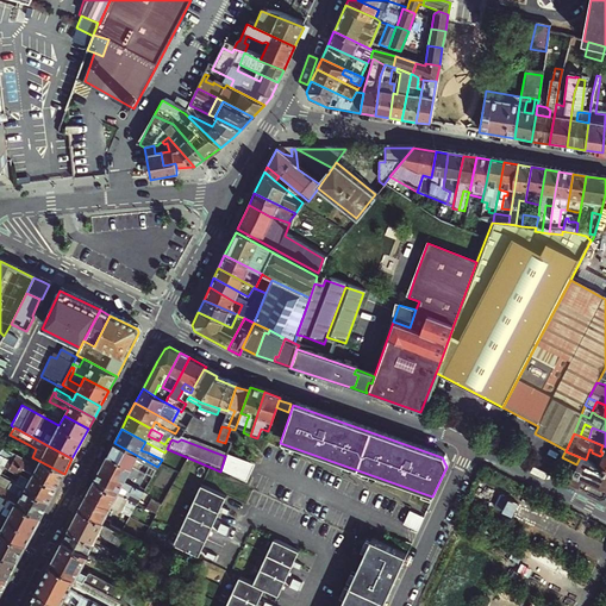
[(157,467),(114,443),(107,456),(131,469),(135,461),(141,466),(154,473),(157,467)]
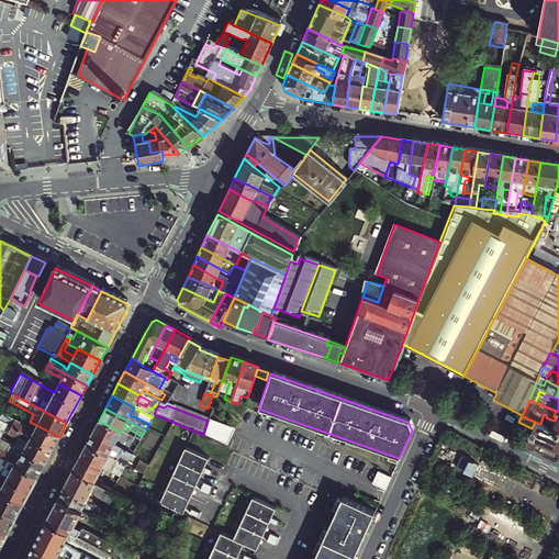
[(558,421),(555,420),(554,421),(546,417),(546,415),(544,414),(540,424),(551,428),(550,429),(558,433),(558,421)]
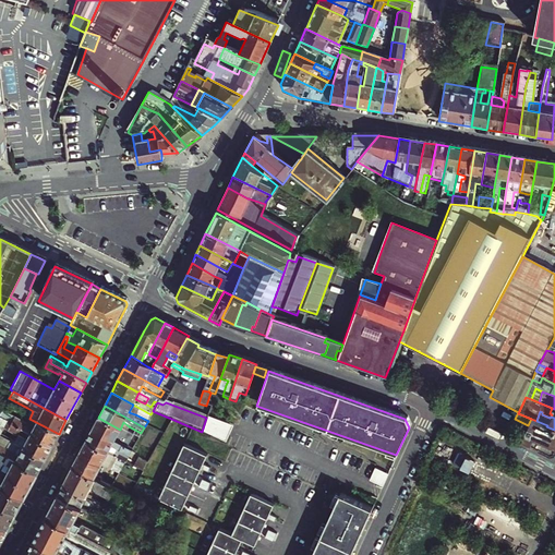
[(1,412),(0,414),(0,420),(51,447),(59,434),(32,420),(27,426),(1,412)]
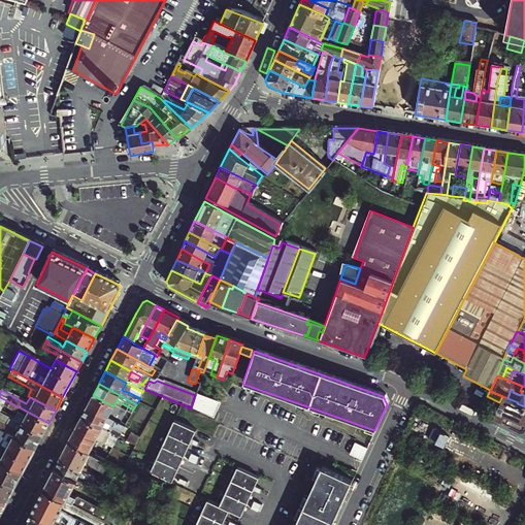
[(103,417),(124,427),(127,422),(113,414),(109,413),(113,406),(93,395),(86,407),(103,417)]
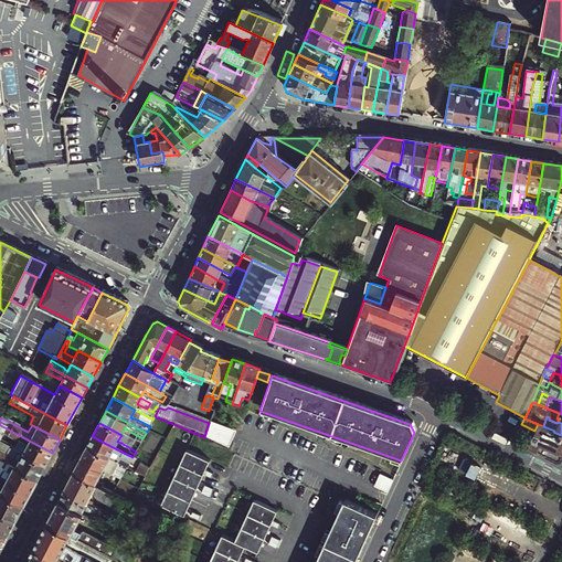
[(534,431),(527,448),(555,464),(561,462),(561,457),(561,435),(553,432),(554,431),(543,426),(538,424),(534,431)]
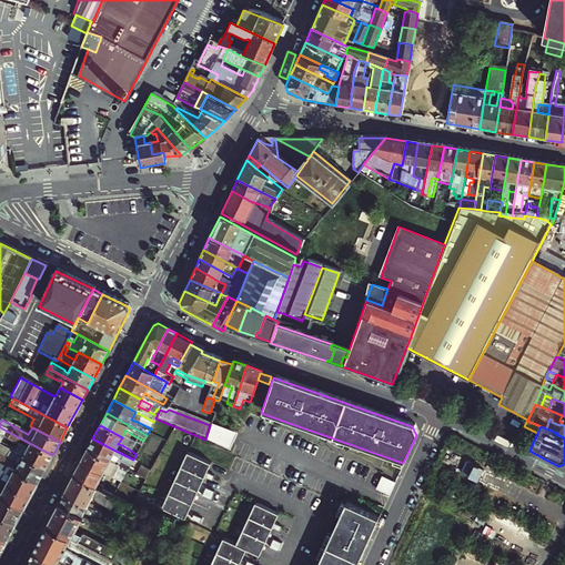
[(17,446),(13,453),(44,470),(52,455),(0,427),(0,443),(2,437),(6,440),(6,441),(17,446)]
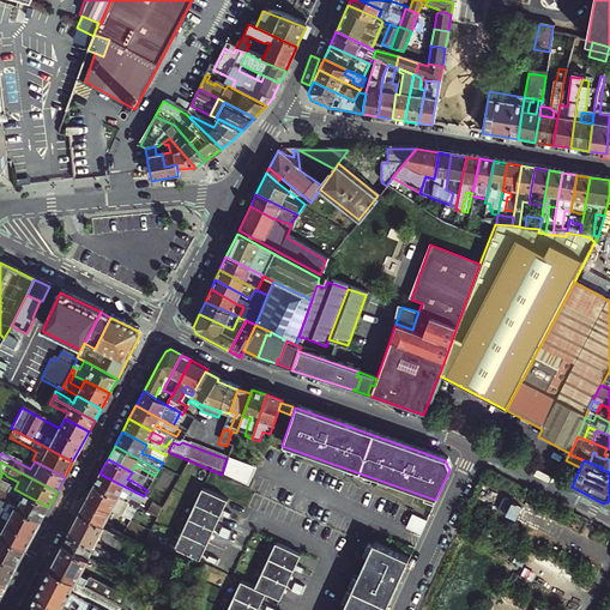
[(138,475),(142,469),(136,464),(132,472),(138,475)]
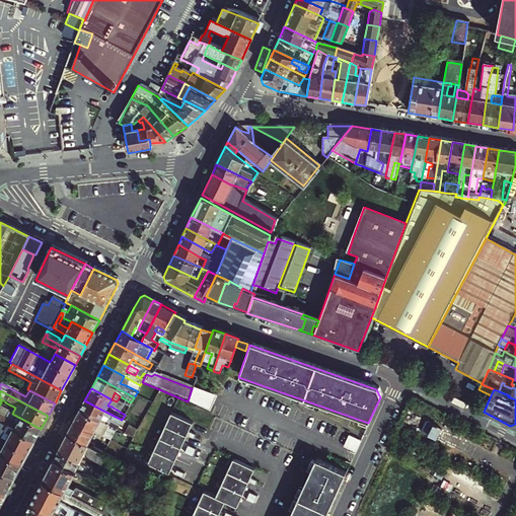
[(119,426),(122,420),(101,410),(84,400),(78,412),(98,423),(107,427),(109,422),(119,426)]
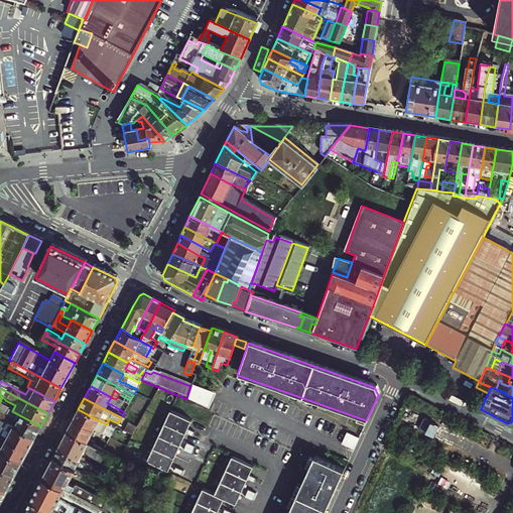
[(0,421),(33,439),(40,426),(12,411),(9,409),(5,416),(0,413),(0,421)]
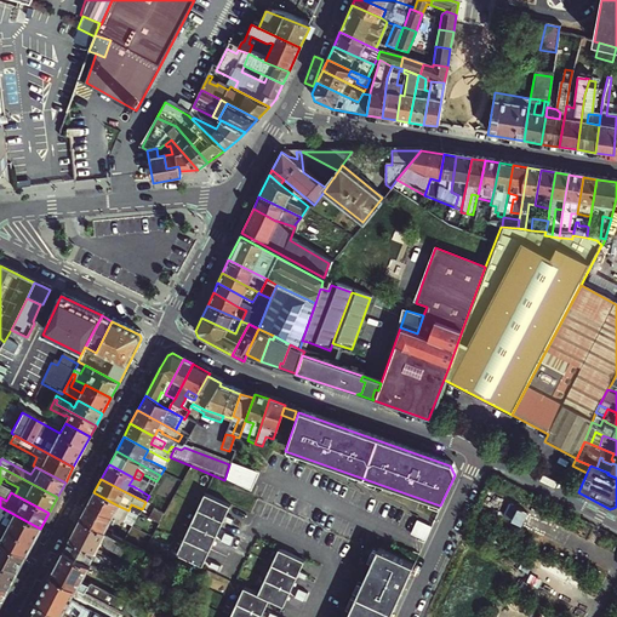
[(118,506),(93,492),(86,507),(131,530),(133,524),(120,516),(114,514),(118,506)]
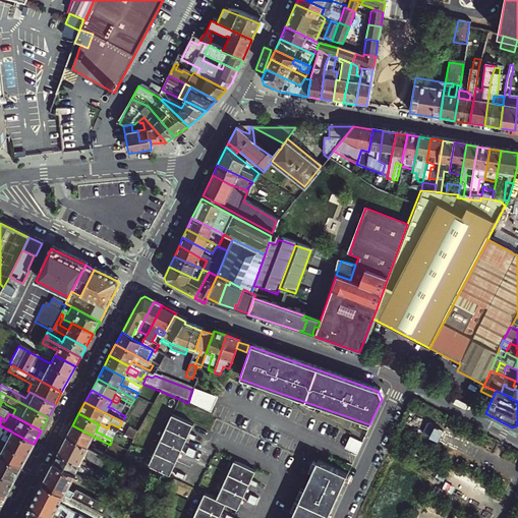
[(192,426),(170,416),(153,454),(147,468),(169,477),(185,440),(187,436),(192,426)]
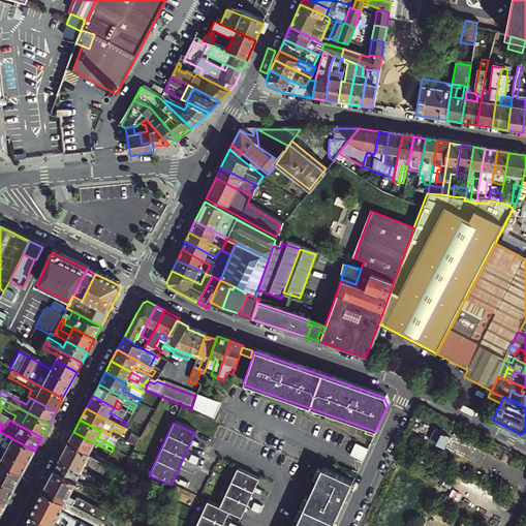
[(112,430),(110,435),(118,440),(121,434),(112,430)]
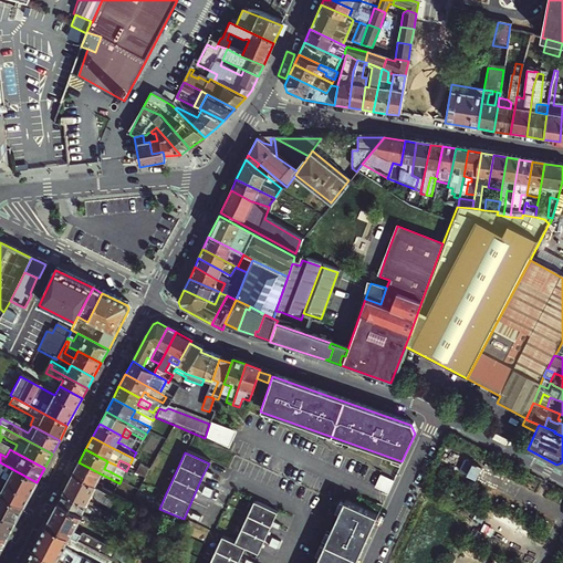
[(0,497),(22,509),(37,482),(0,462),(0,472),(2,473),(0,477),(0,497)]
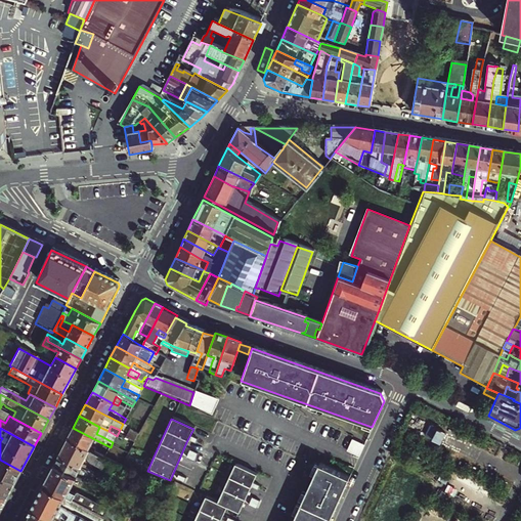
[(111,447),(73,428),(67,439),(87,450),(91,443),(107,452),(111,447)]
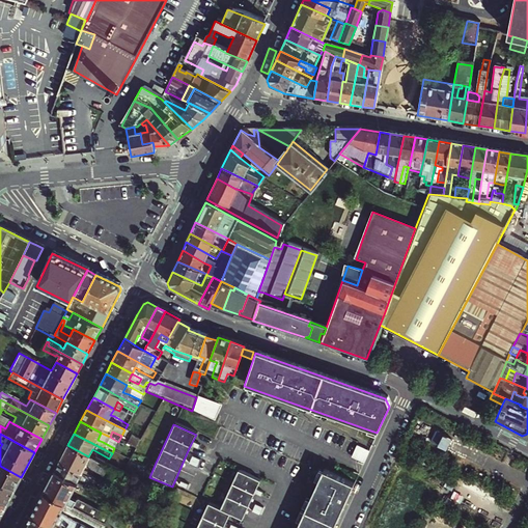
[(131,438),(127,446),(135,450),(139,442),(131,438)]
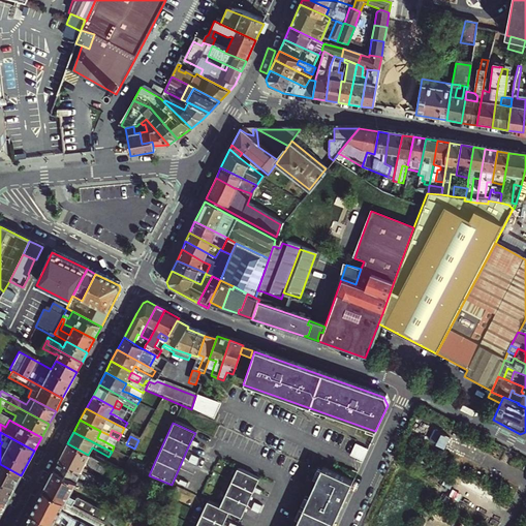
[(132,478),(121,472),(88,455),(67,443),(58,462),(80,473),(86,461),(90,467),(112,478),(113,475),(129,484),(132,478)]
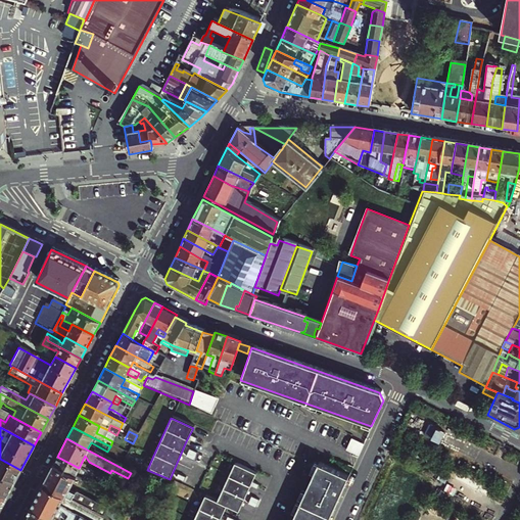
[(79,468),(57,457),(53,465),(76,477),(82,480),(84,477),(98,485),(101,480),(94,476),(92,478),(90,477),(91,474),(79,468)]
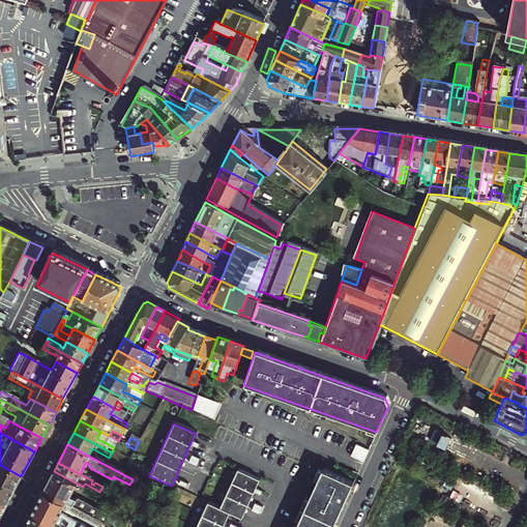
[(0,484),(13,491),(21,476),(0,465),(0,484)]
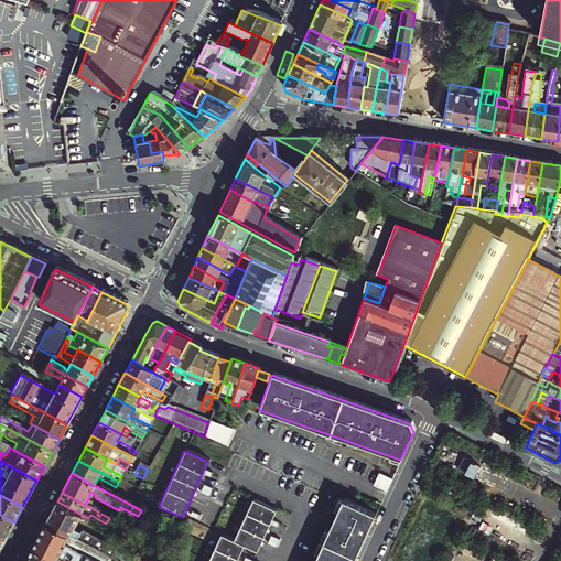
[(342,500),(314,560),(353,560),(375,516),(342,500)]
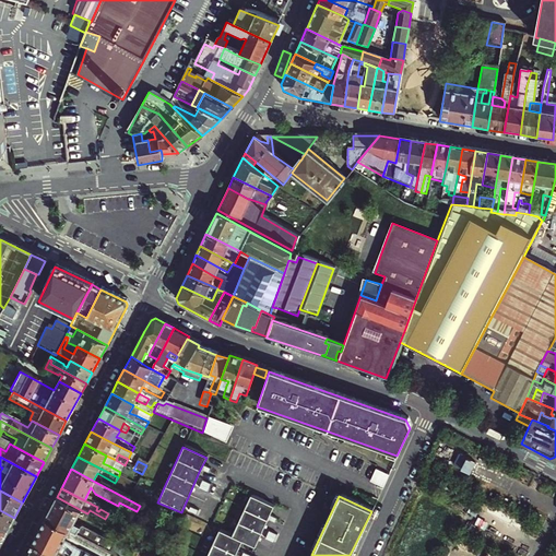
[(73,525),(81,510),(57,497),(45,519),(68,531),(109,554),(111,555),(132,555),(134,551),(116,541),(114,545),(81,528),(78,528),(73,525)]
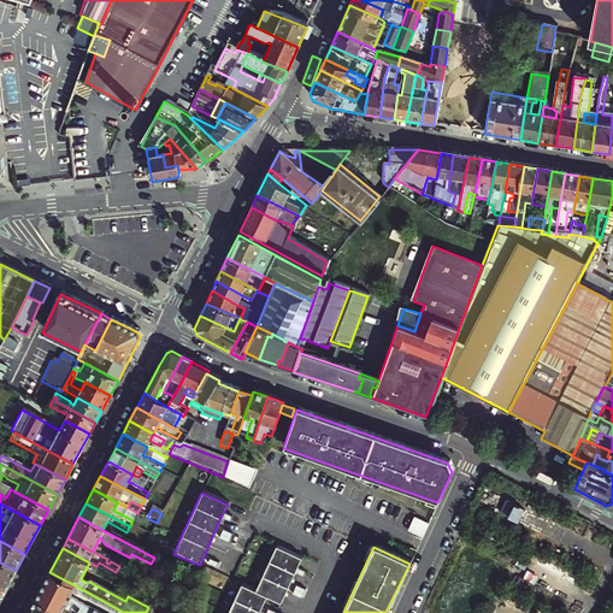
[(300,560),(275,548),(254,593),(265,599),(280,605),(293,575),(295,570),(300,560)]
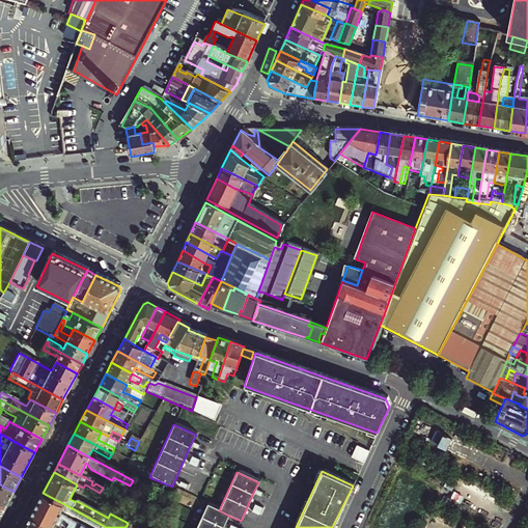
[(0,502),(6,506),(14,492),(0,484),(0,502)]
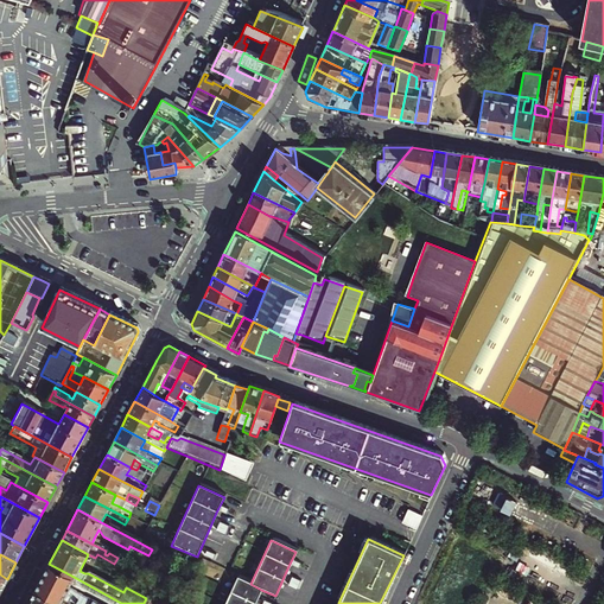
[(69,587),(74,577),(49,564),(40,579),(57,587),(72,596),(71,599),(78,603),(97,603),(76,591),(69,587)]
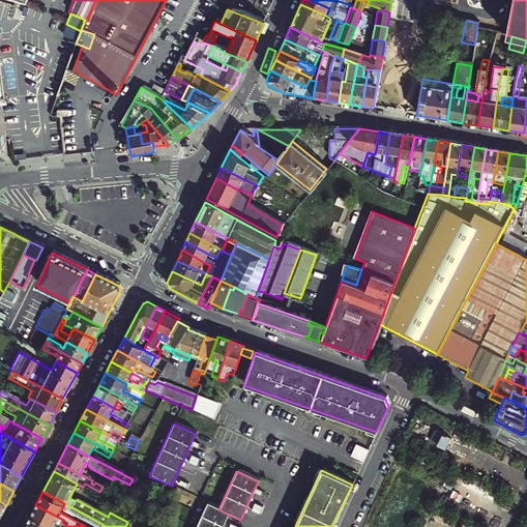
[(124,495),(119,505),(133,513),(138,502),(124,495)]
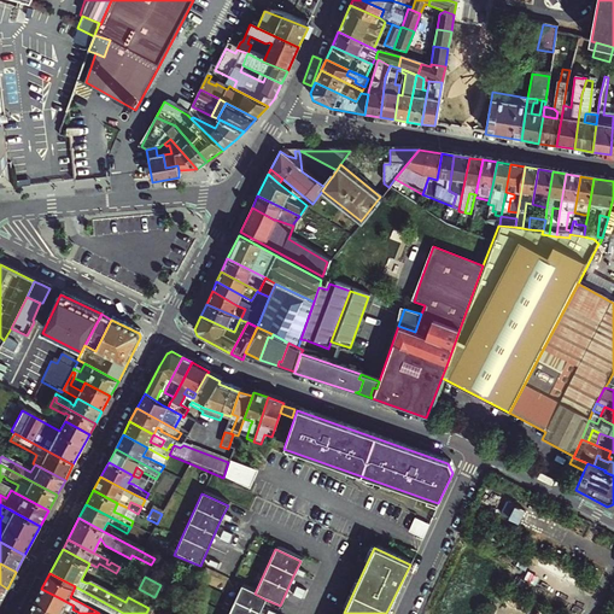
[(120,613),(121,612),(75,586),(70,597),(77,601),(99,613),(120,613)]
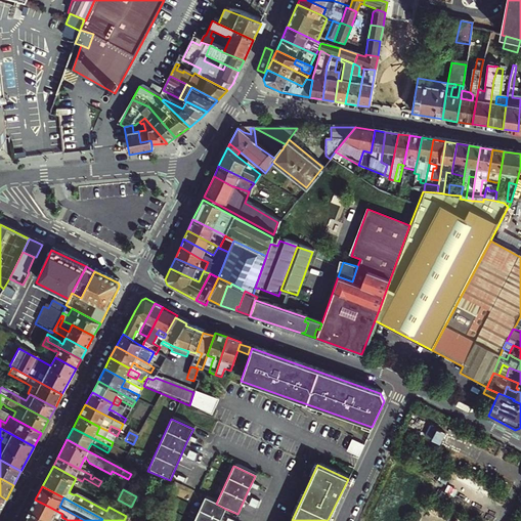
[(204,498),(192,520),(219,520),(225,509),(216,504),(204,498)]
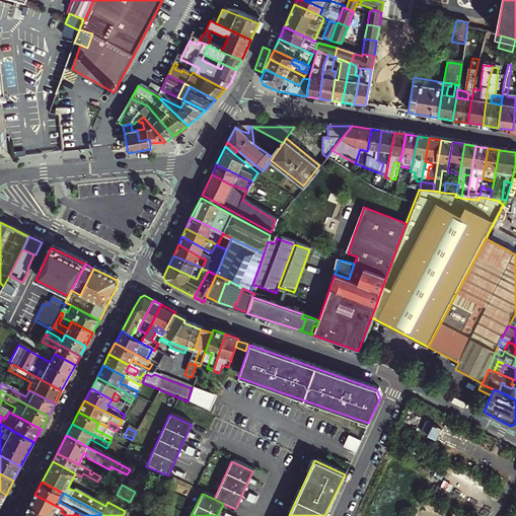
[(49,502),(34,495),(30,504),(51,515),(59,515),(61,512),(62,509),(49,502)]
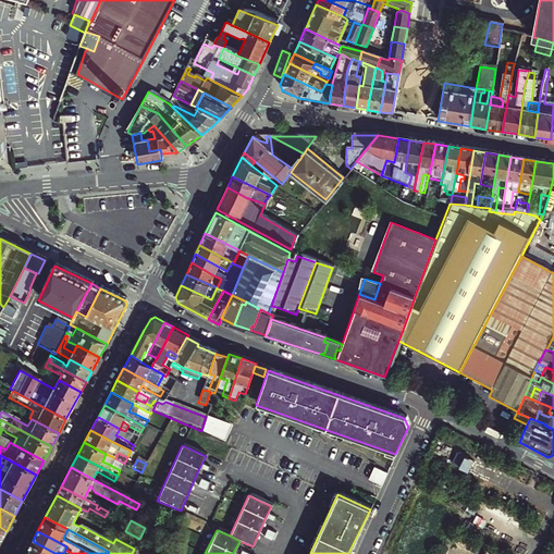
[(33,541),(25,553),(54,553),(33,541)]
